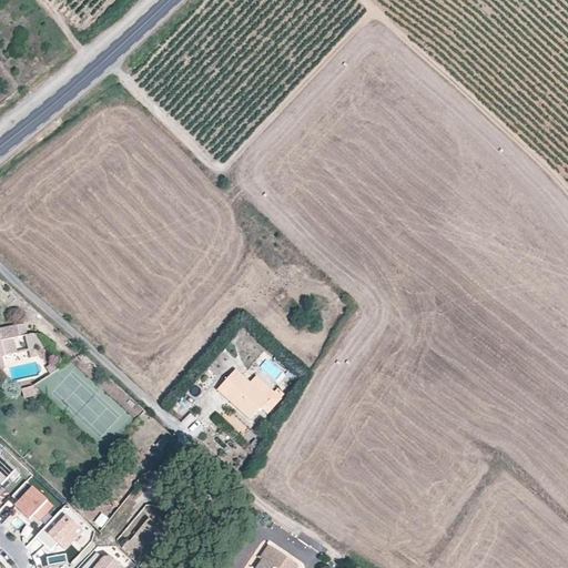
[(28,335),(26,324),(17,326),(20,337),(28,335)]
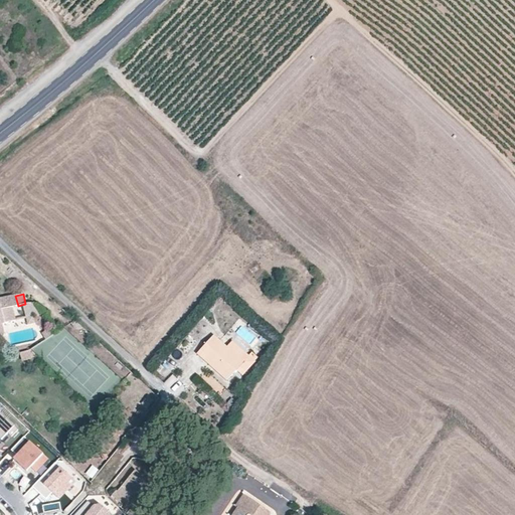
[(15,319),(13,306),(18,306),(15,296),(0,299),(0,337),(3,336),(4,333),(2,322),(15,319)]
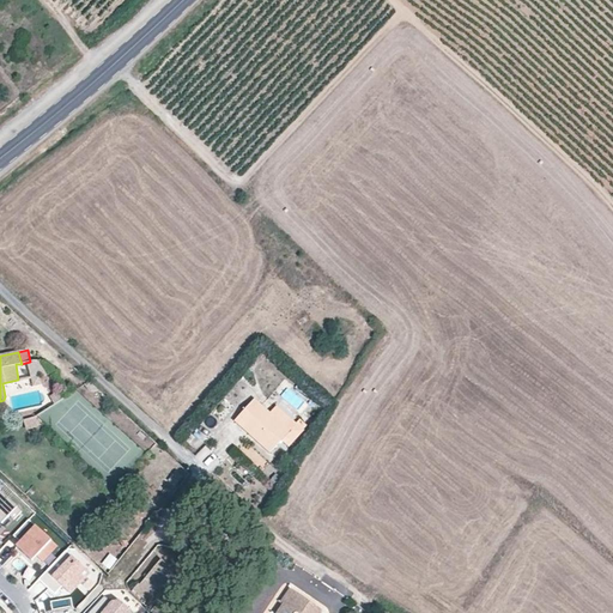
[(53,371),(50,369),(49,366),(46,364),(43,363),(41,362),(37,360),(34,360),(30,362),(35,386),(42,384),(40,375),(53,371)]
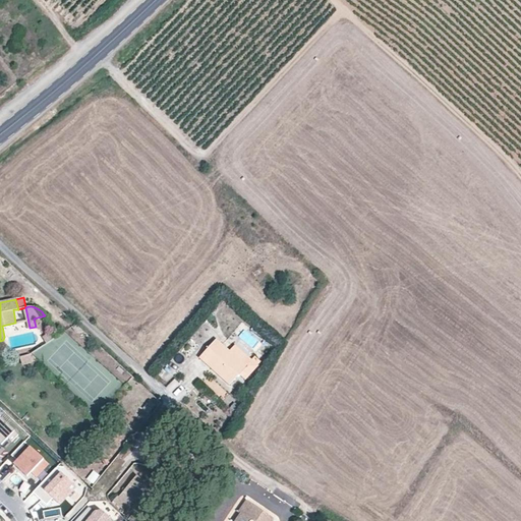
[(43,347),(58,336),(55,331),(39,342),(43,347)]
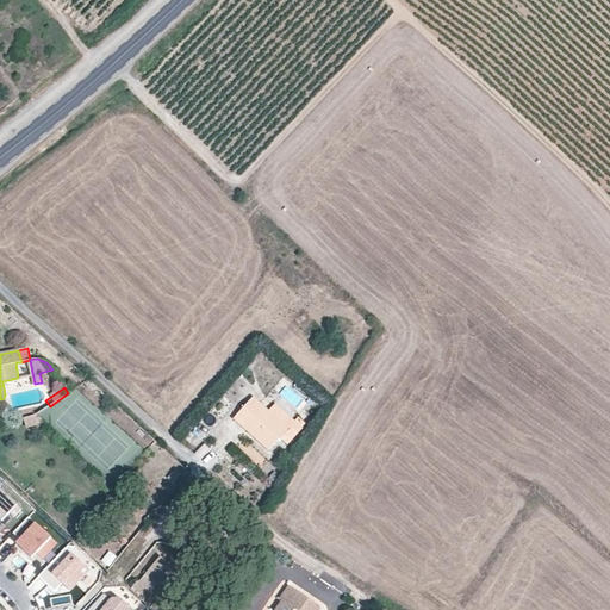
[(281,439),(290,428),(288,428),(253,397),(234,419),(269,452),(281,439)]
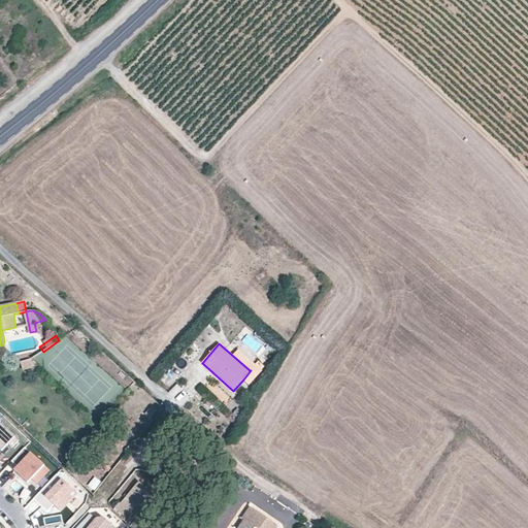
[(256,363),(238,348),(233,355),(250,370),(256,363)]
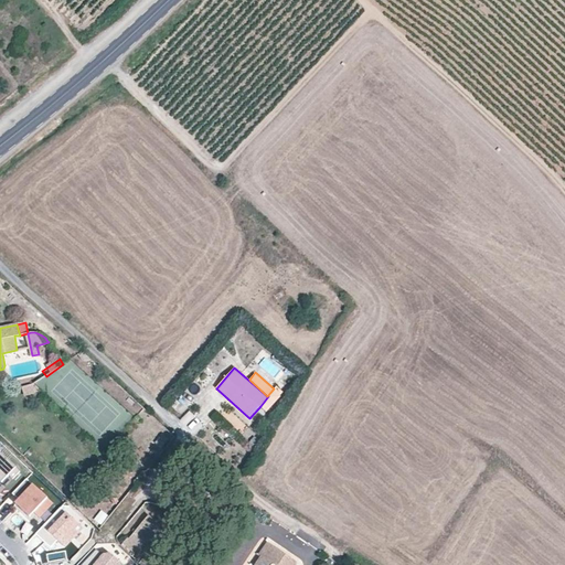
[(21,385),(23,395),(35,392),(33,382),(21,385)]
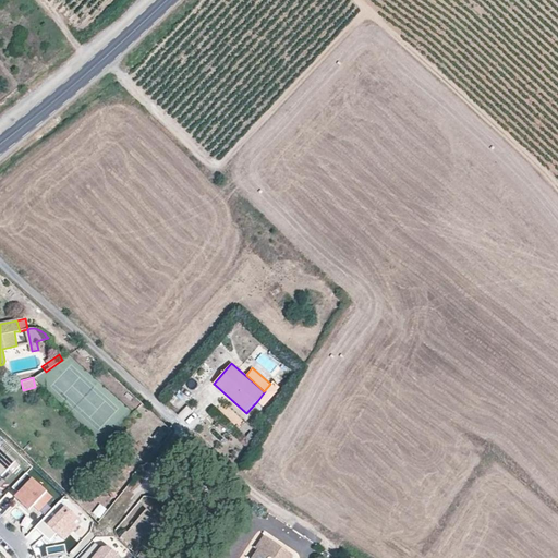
[(270,384),(264,391),(265,391),(271,397),(281,386),(274,380),(270,384)]
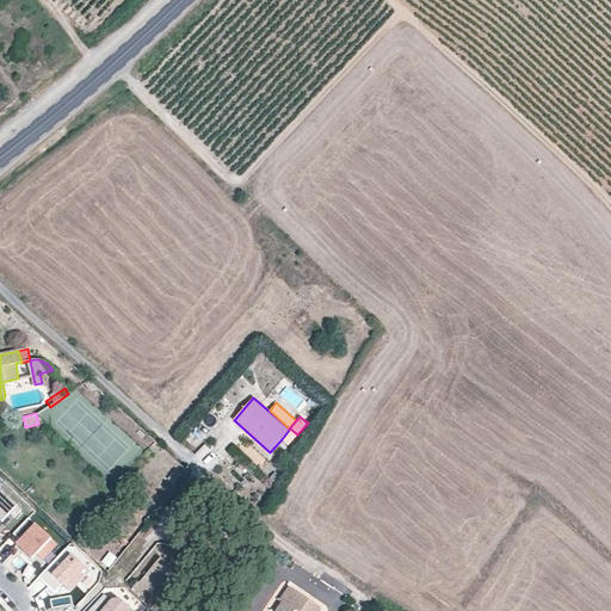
[(289,445),(297,434),(290,429),(282,439),(289,445)]
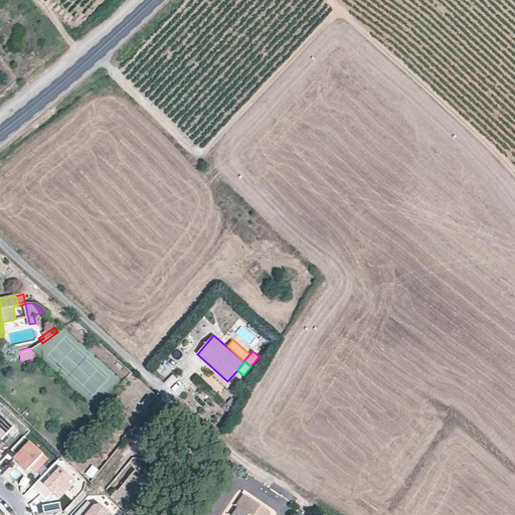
[(227,407),(234,398),(225,391),(218,399),(227,407)]
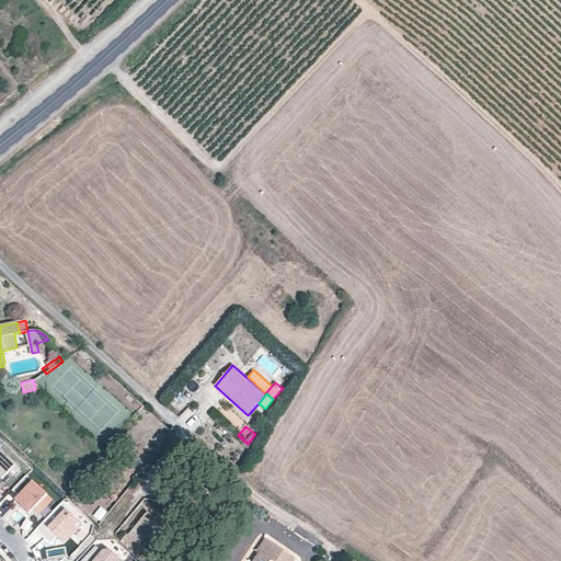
[(20,468),(0,448),(0,476),(7,469),(12,474),(20,468)]
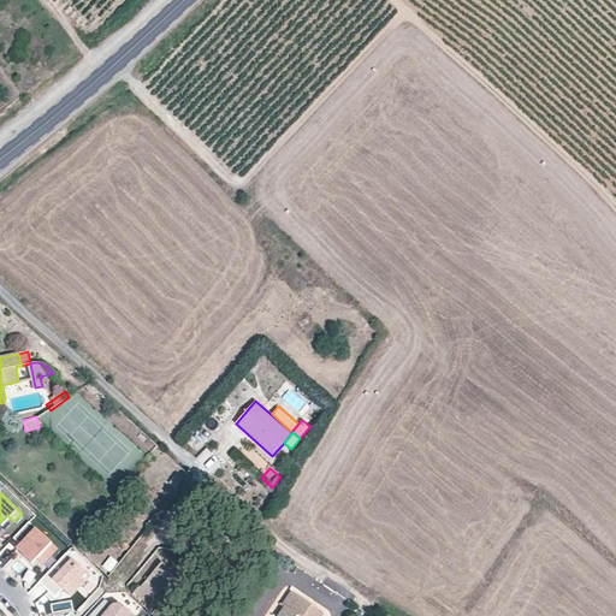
[(53,543),(35,526),(13,548),(31,566),(53,543)]
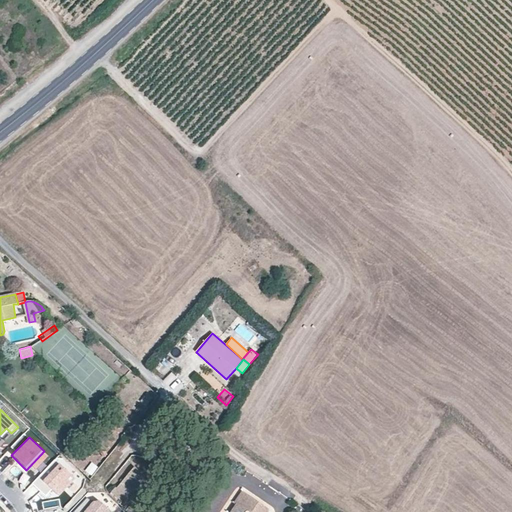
[(83,470),(89,476),(98,467),(92,461),(83,470)]
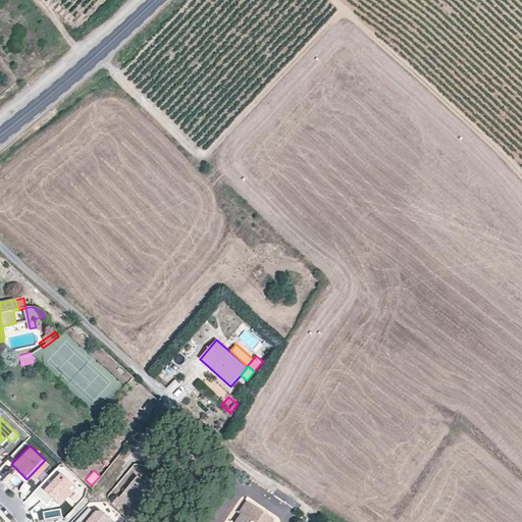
[(13,474),(7,481),(18,490),(24,483),(13,474)]
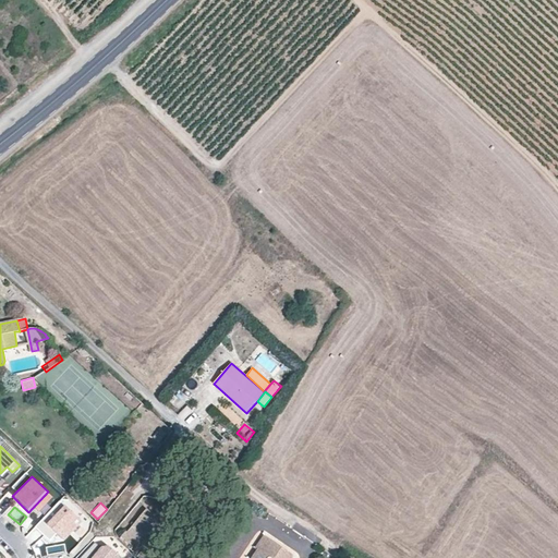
[(83,524),(65,508),(48,525),(64,542),(83,524)]
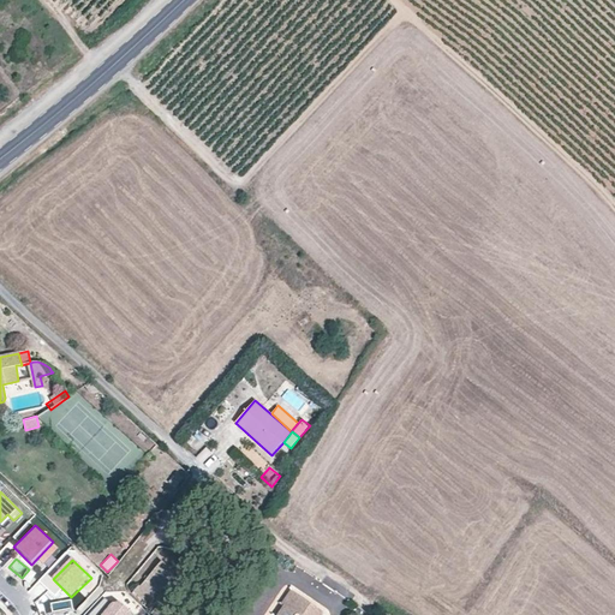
[(147,602),(172,571),(161,562),(139,587),(138,586),(135,591),(147,602)]
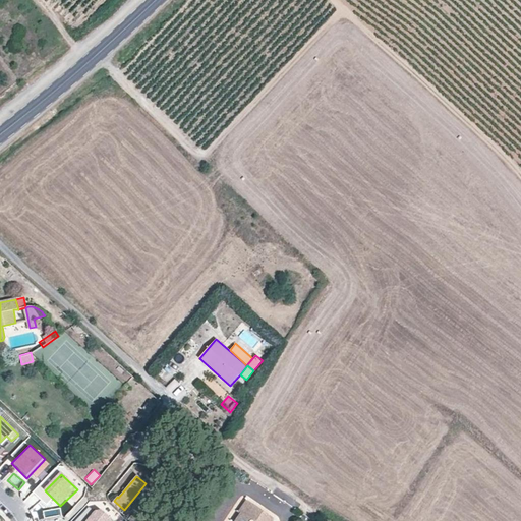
[(273,520),(274,520),(274,519),(273,518),(247,501),(239,513),(241,514),(236,520),(273,520)]
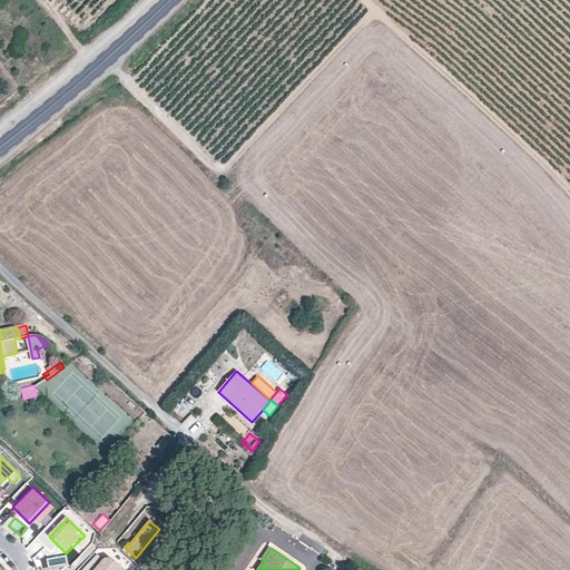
[(123,569),(111,560),(105,560),(98,554),(82,569),(123,569)]
